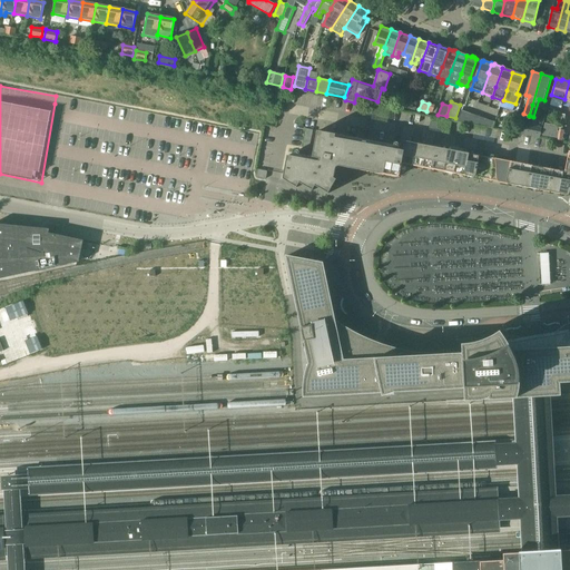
[(468,124),(471,114),(473,108),(464,106),(463,105),(458,121),(468,124)]
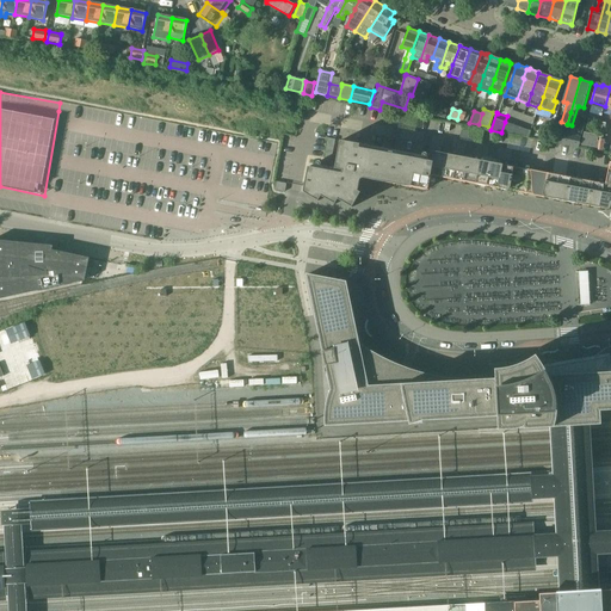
[(505,122),(501,133),(516,135),(519,127),(505,122)]
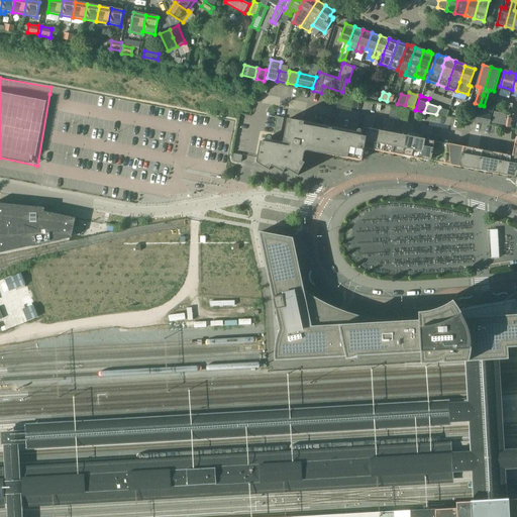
[(447,116),(449,111),(439,107),(436,114),(447,116)]
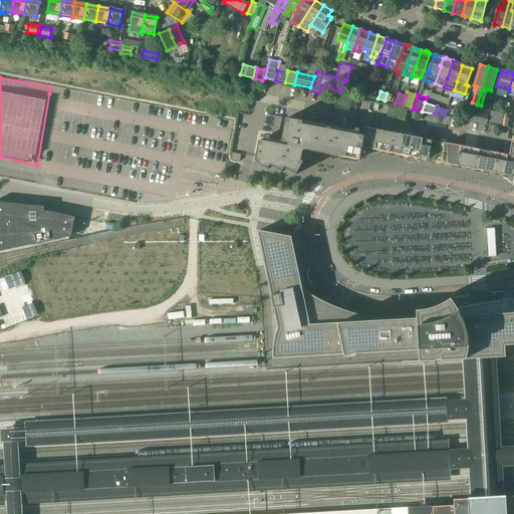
[(465,108),(464,113),(462,118),(472,120),(474,110),(465,108)]
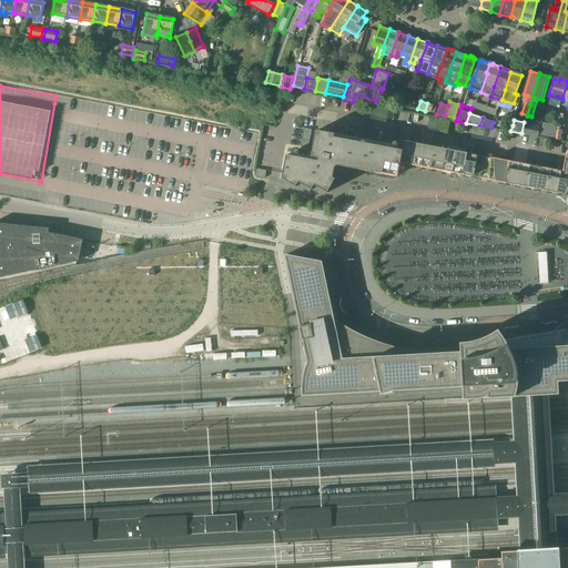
[(540,135),(556,138),(557,131),(556,131),(556,125),(557,121),(553,120),(551,124),(543,123),(540,135)]
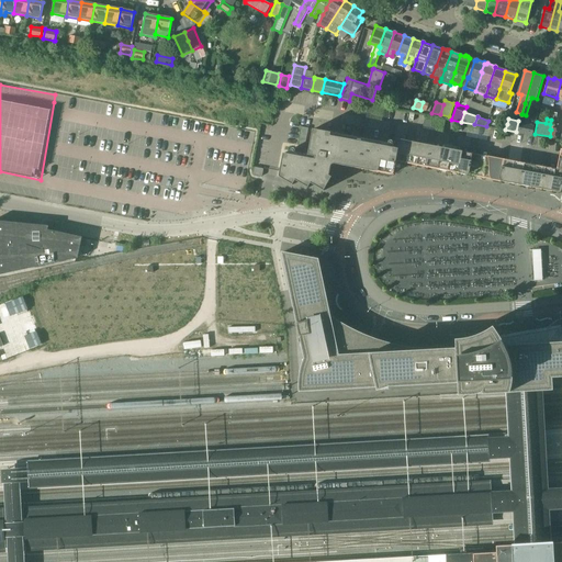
[(304,148),(308,128),(302,127),(299,147),(304,148)]
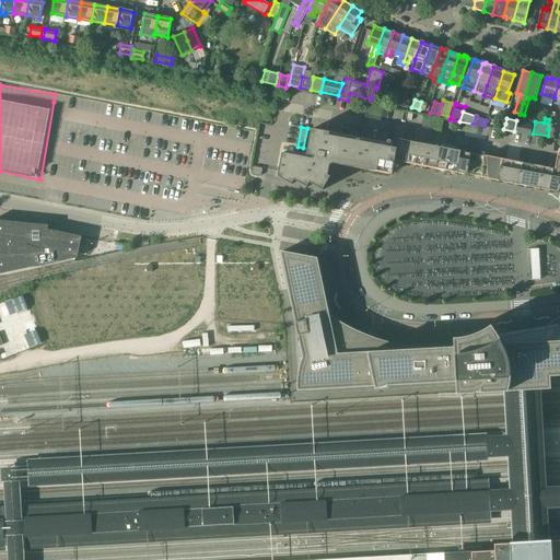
[(394,164),(397,149),(396,148),(334,137),(330,133),(330,132),(312,129),(307,155),(315,156),(314,159),(283,153),(279,176),(287,181),(288,177),(295,179),(302,184),(303,181),(311,183),(317,186),(318,183),(326,186),(331,176),(328,175),(330,166),(331,164),(334,164),(345,165),(345,166),(346,166),(347,166),(360,168),(362,170),(362,168),(375,172),(377,172),(389,174),(391,174),(392,174),(393,173),(393,172),(395,165),(394,164)]
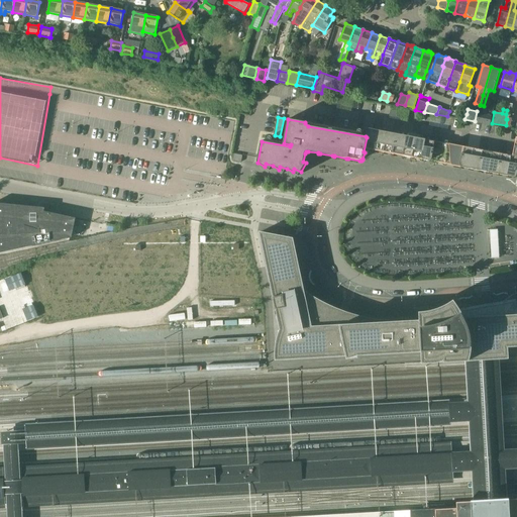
[(367,137),(364,151),(365,152),(365,150),(366,149),(368,149),(373,150),(374,150),(377,137),(379,127),(376,127),(376,130),(368,128),(367,135),(366,136),(367,137)]
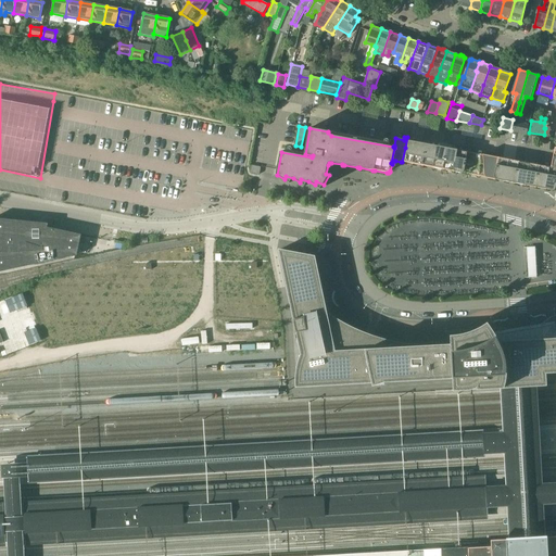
[(405,148),(402,162),(403,162),(412,164),(413,164),(415,150),(416,142),(408,140),(409,138),(407,137),(405,148)]
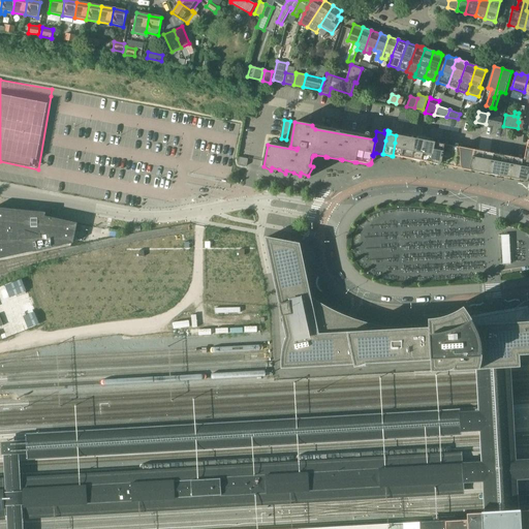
[(395,143),(393,156),(401,157),(402,158),(404,144),(406,134),(404,133),(403,136),(396,135),(395,143)]
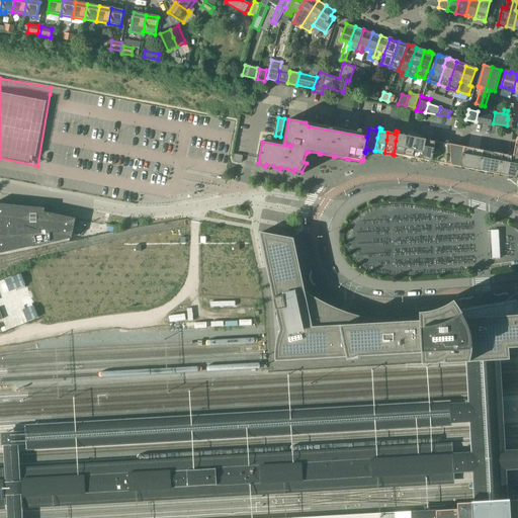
[(396,141),(394,155),(395,155),(403,156),(406,143),(407,136),(400,135),(401,132),(398,132),(396,141)]
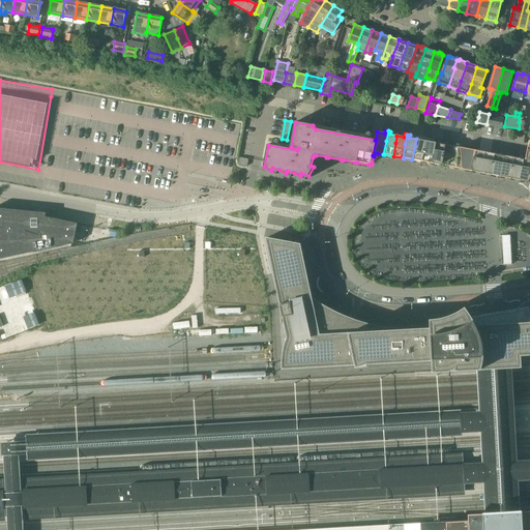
[(415,146),(412,159),(413,160),(421,162),(422,162),(424,148),(427,138),(424,138),(423,141),(416,139),(415,146)]
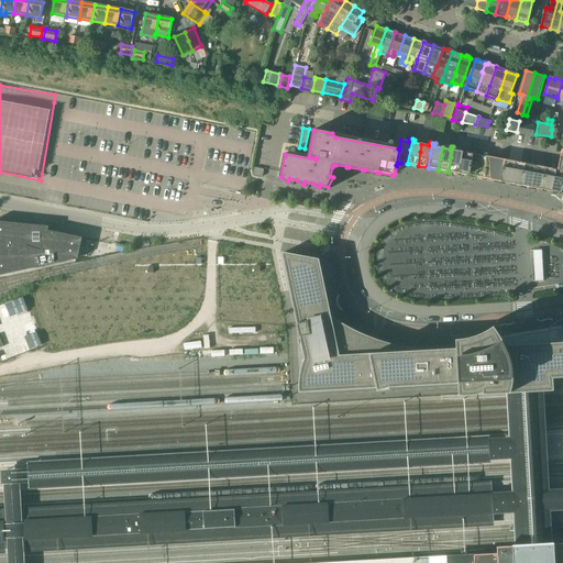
[(451,157),(449,172),(450,172),(457,174),(459,174),(462,159),(463,152),(455,151),(456,147),(453,146),(451,157)]
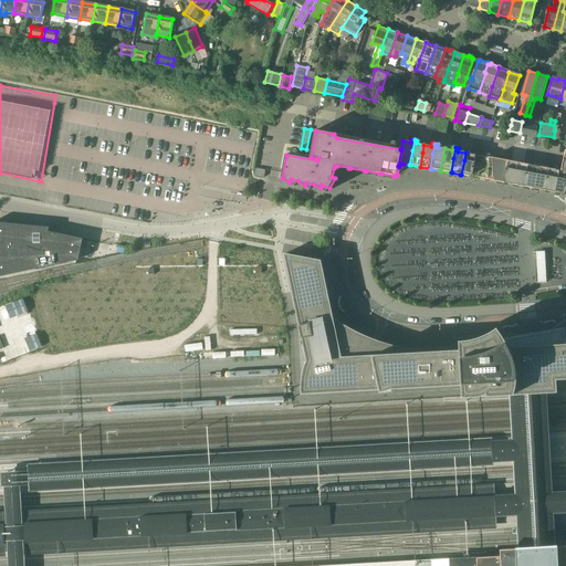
[(464,160),(461,175),(462,175),(471,177),(472,177),(474,163),(477,152),(474,150),(473,154),(465,153),(464,160)]
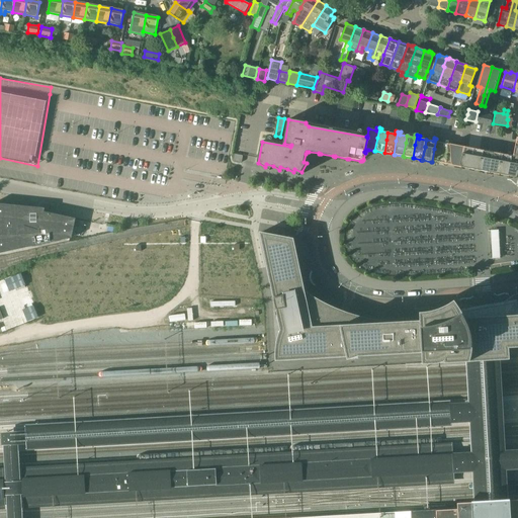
[(434,149),(432,162),(433,162),(445,164),(446,164),(448,151),(450,144),(438,142),(438,139),(436,139),(434,149)]
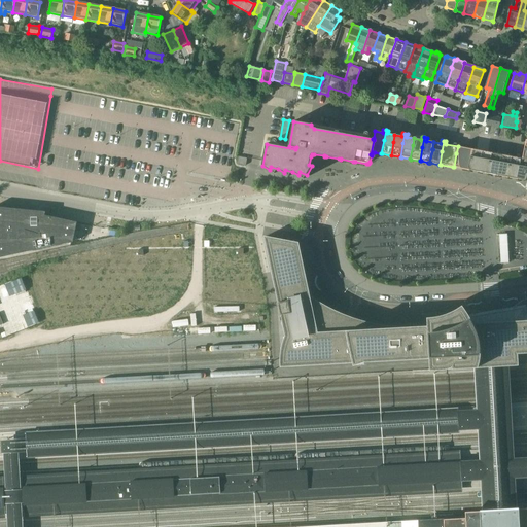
[(456,153),(454,167),(455,168),(467,170),(468,170),(471,156),(472,146),(470,146),(470,149),(458,146),(456,153)]
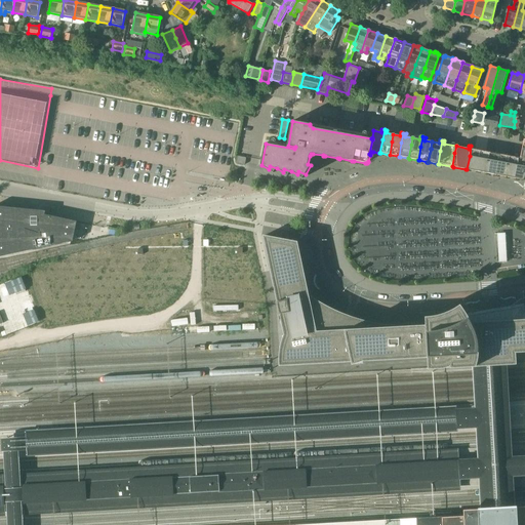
[(470,156),(467,169),(468,169),(476,171),(477,171),(479,158),(480,151),(473,150),(474,147),(471,146),(470,156)]
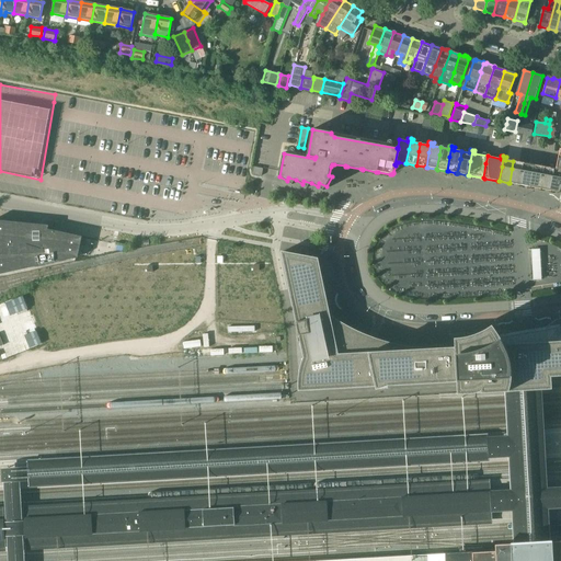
[(512,169),(510,183),(518,185),(519,185),(522,171),(524,160),(522,159),(521,162),(513,161),(512,169)]
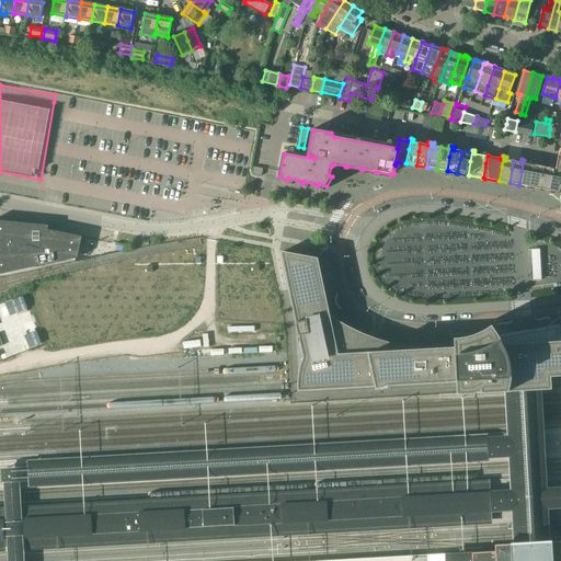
[(522,171),(519,185),(521,185),(529,186),(533,172),(534,164),(526,163),(526,160),(524,160),(522,171)]
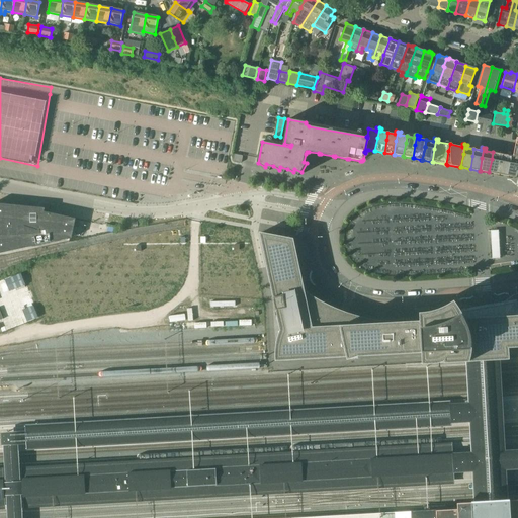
[(492,159),(489,172),(490,173),(498,174),(499,174),(501,161),(503,151),(501,151),(500,154),(493,152),(492,159)]
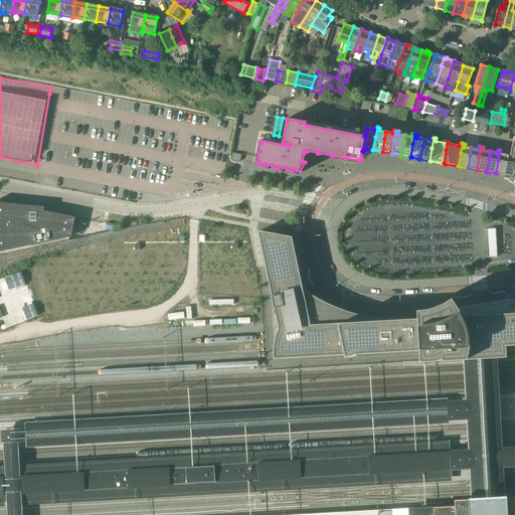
[(498,160),(496,173),(497,173),(504,175),(505,175),(508,162),(507,162),(508,155),(502,154),(502,151),(500,150),(498,160)]
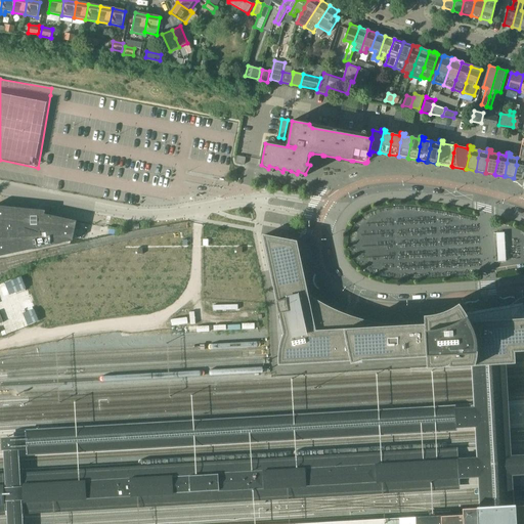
[(235,163),(245,164),(245,162),(246,158),(237,156),(235,163)]
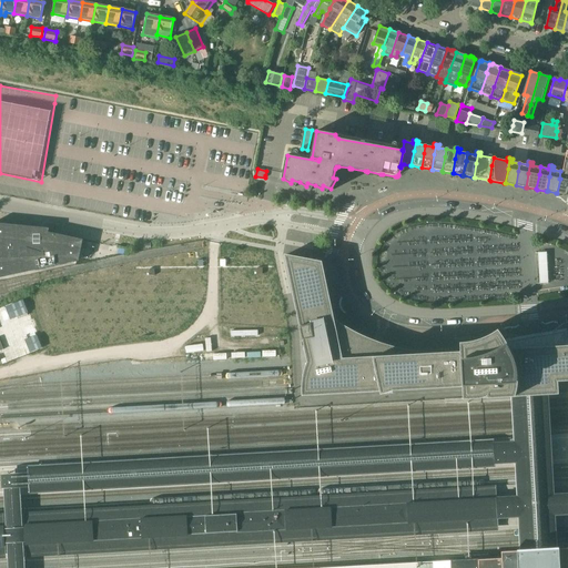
[(560,179),(557,193),(558,193),(564,194),(565,194),(566,194),(567,194),(567,193),(567,192),(567,191),(567,172),(564,171),(560,171),(559,179),(560,179)]
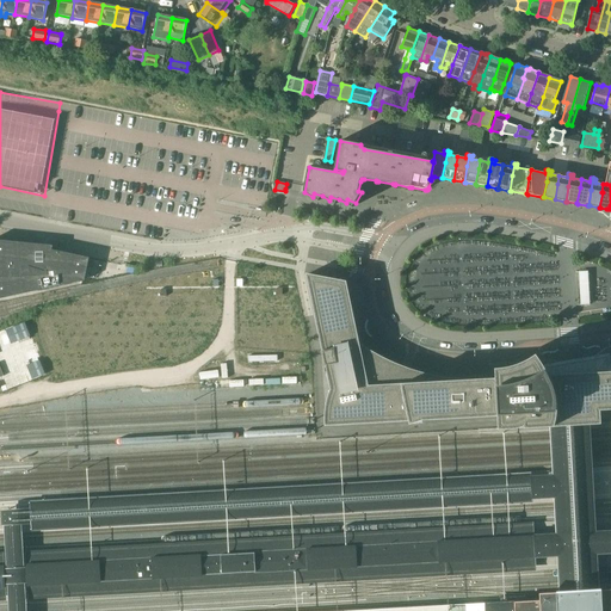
[(0,298),(80,282),(86,281),(90,258),(53,250),(54,246),(0,240),(0,298)]
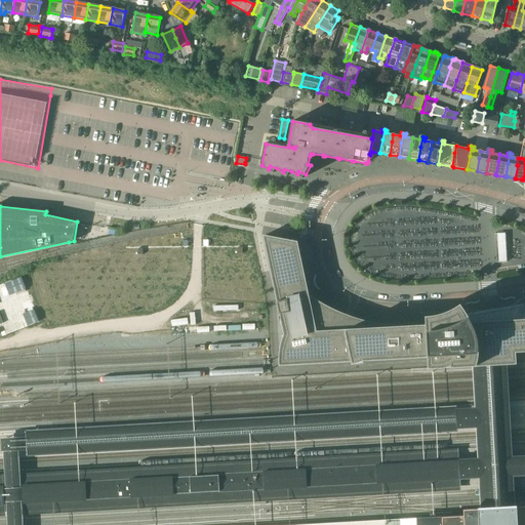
[(498,263),(508,263),(506,233),(497,234),(498,263)]
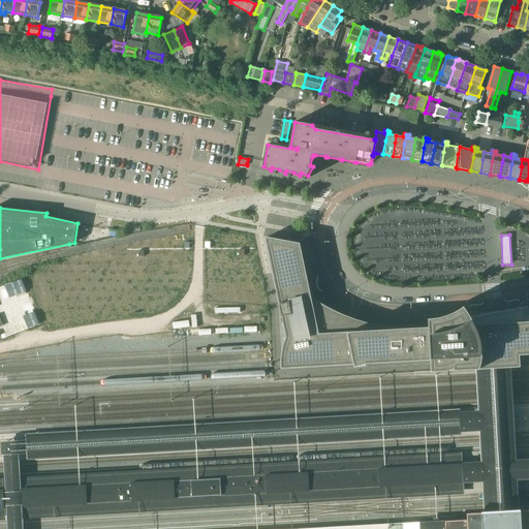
[(528,528),(528,509),(519,510),(510,367),(521,367),(520,363),(520,355),(528,354),(528,322),(518,323),(518,317),(517,312),(503,314),(494,315),(491,315),(487,316),(472,319),(465,308),(462,310),(459,311),(456,313),(453,314),(449,316),(446,317),(443,318),(440,318),(437,319),(433,319),(430,320),(431,329),(422,329),(421,329),(410,329),(409,329),(400,329),(398,329),(389,328),(387,328),(377,325),(376,325),(367,323),(366,322),(356,320),(354,319),(346,316),(344,315),(344,316),(336,312),(335,311),(334,311),(329,308),(324,306),(320,304),(316,301),(311,298),(309,288),(309,286),(307,277),(307,276),(305,267),(305,265),(303,255),(303,254),(302,254),(300,244),(267,238),(287,337),(286,340),(285,343),(284,346),(283,349),(283,352),(282,355),(282,359),(282,362),(282,365),(282,368),(301,367),(301,368),(432,361),(433,366),(433,372),(445,371),(447,371),(449,370),(452,370),(454,369),(456,368),(456,370),(477,369),(486,512),(468,514),(468,520),(446,522),(446,528),(528,528)]
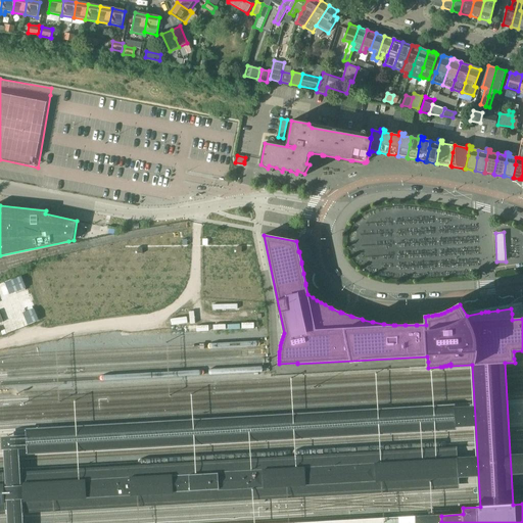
[(341,428),(360,426),(360,419),(340,420),(341,428)]
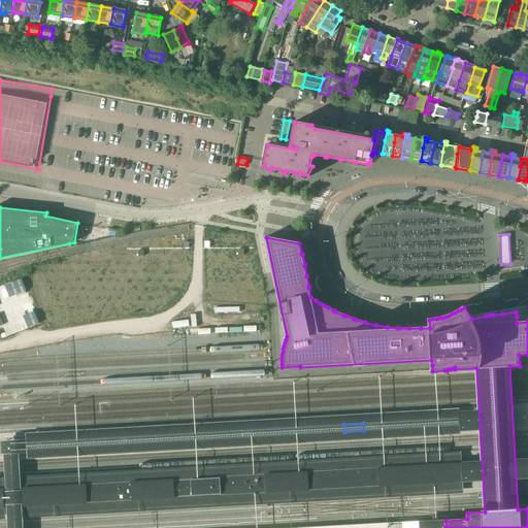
[(3,454),(7,527),(23,527),(19,453),(27,453),(26,438),(0,439),(1,454),(3,454)]
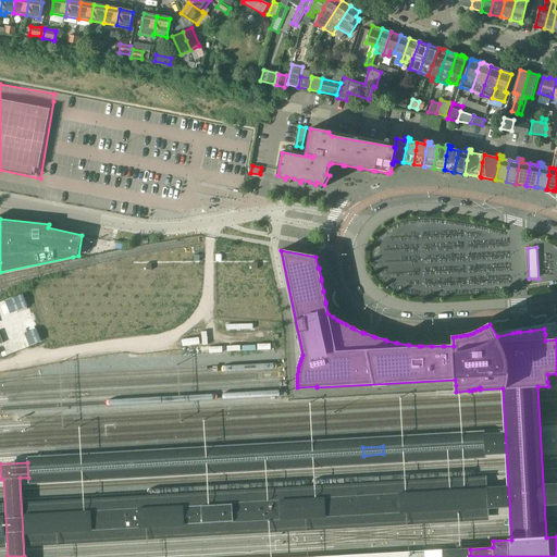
[(325,516),(401,511),(400,503),(400,495),(324,499),(324,503),(318,503),(318,507),(319,511),(325,511),(325,516)]
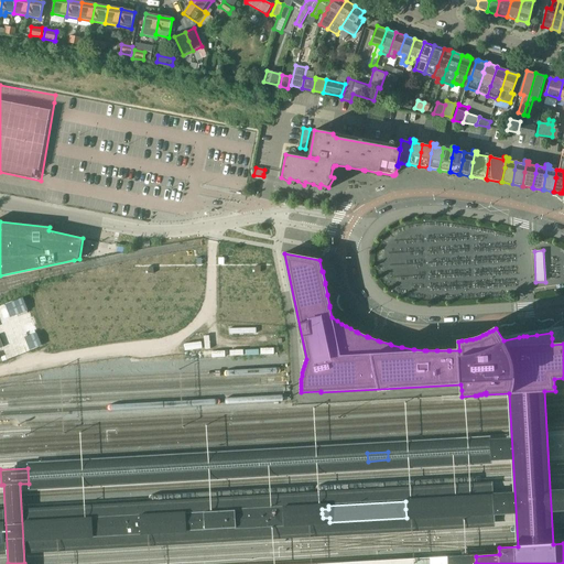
[(174,514),(173,514),(173,517),(174,529),(174,531),(237,528),(239,529),(242,529),(245,528),(266,527),(267,528),(270,528),(270,527),(275,525),(277,525),(285,525),(285,521),(284,508),(283,508),(275,508),(274,508),(269,508),(269,507),(266,507),(264,509),(243,510),(241,509),(238,509),(236,511),(184,513),(175,514),(174,514)]
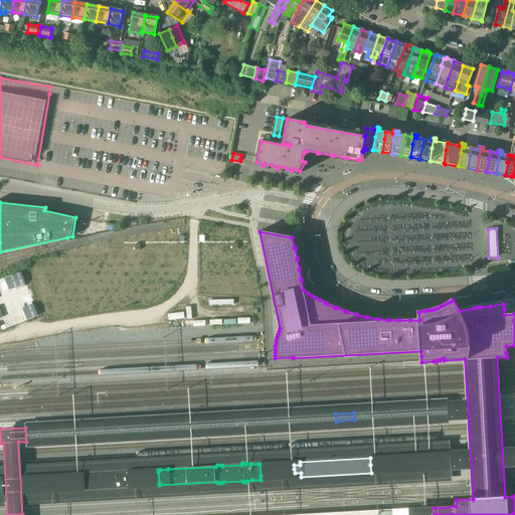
[(133,474),(130,474),(130,471),(93,474),(91,471),(87,472),(84,475),(86,490),(89,492),(92,492),(94,489),(131,487),(131,484),(134,483),(134,479),(133,474)]
